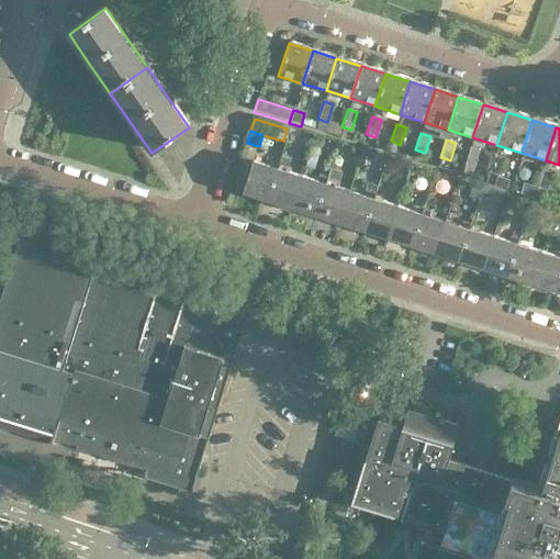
[(480,151),(471,147),(465,165),(474,168),(480,151)]
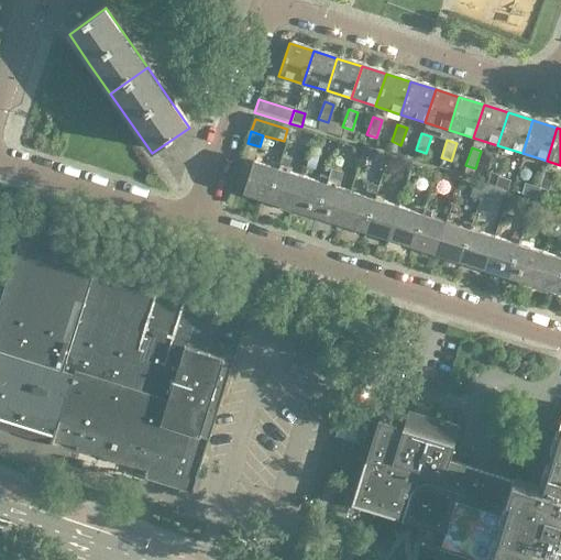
[(308,155),(304,168),(312,171),(316,158),(308,155)]
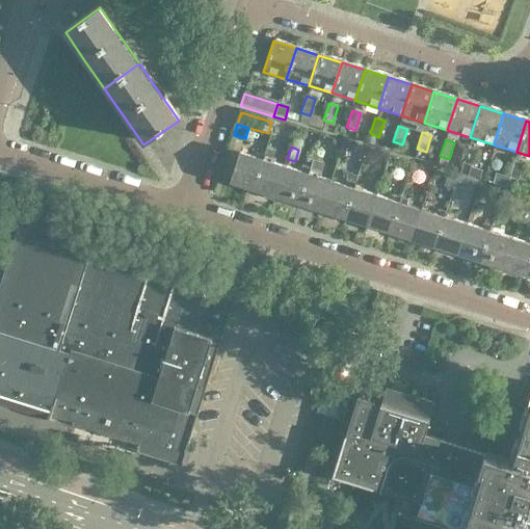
[(476,150),(468,147),(461,163),(471,166),(476,150)]
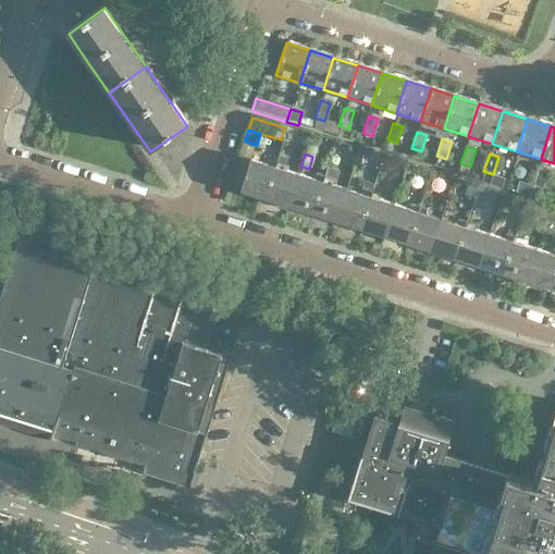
[(236,158),(227,187),(239,191),(242,185),(249,161),(236,158)]
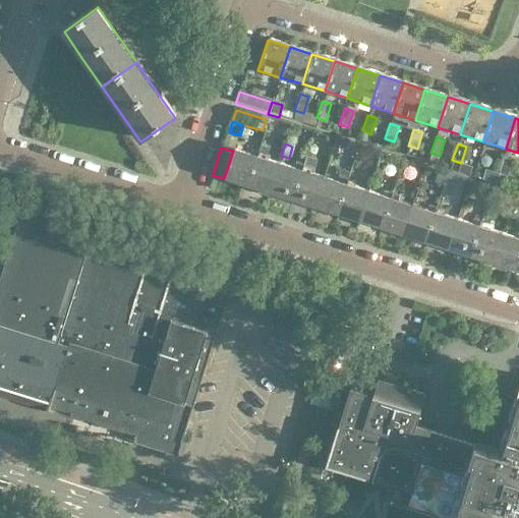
[(224,178),(224,180),(246,187),(255,158),(233,151),(226,173),(224,178)]
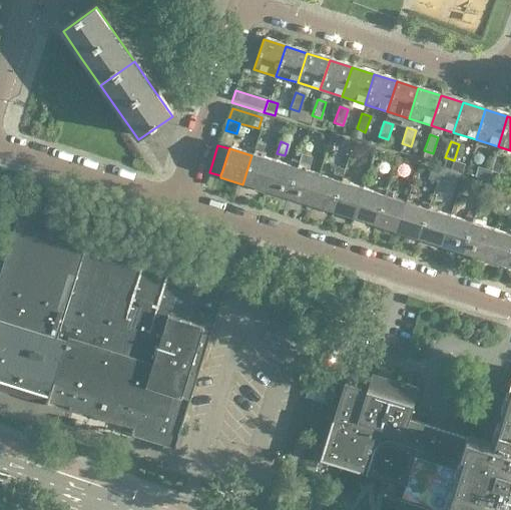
[(251,155),(242,184),(264,190),(273,162),(251,155)]
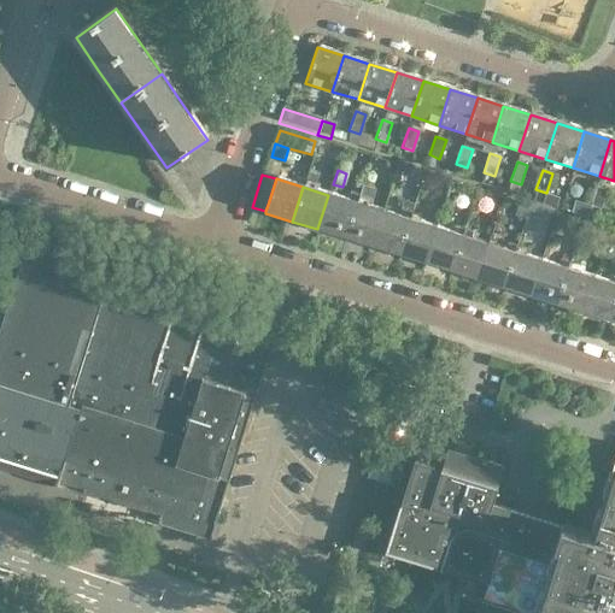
[(374,192),(359,187),(356,199),(370,202),(374,192)]
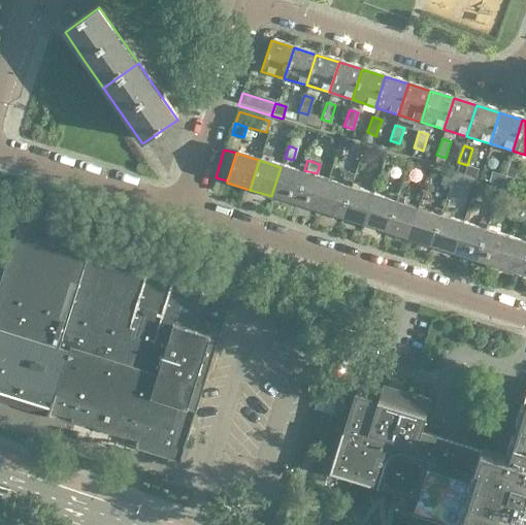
[(520,163),(511,161),(505,176),(515,179),(520,163)]
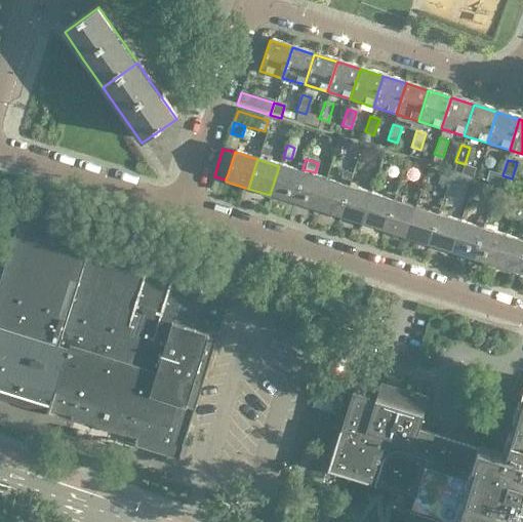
[(279,166),(270,195),(292,202),(302,172),(279,166)]
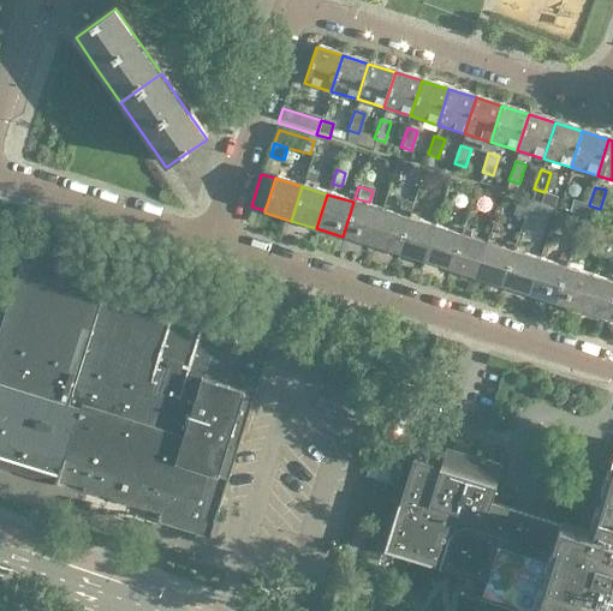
[(353,202),(343,237),(369,245),(380,210),(353,202)]
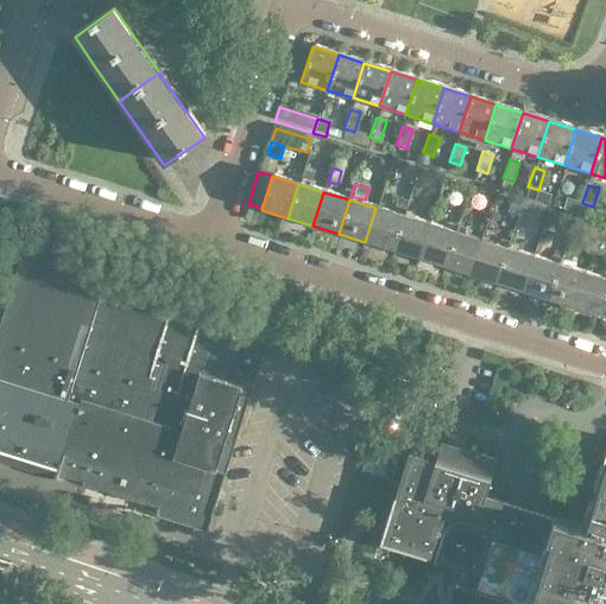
[(516,216),(521,205),(511,202),(507,213),(516,216)]
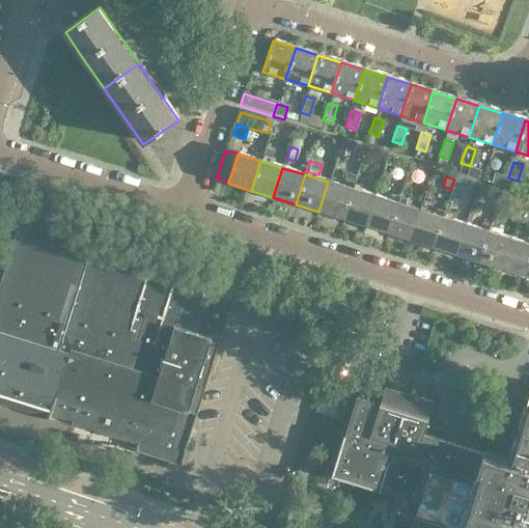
[(328,182),(318,212),(341,218),(351,189),(328,182)]
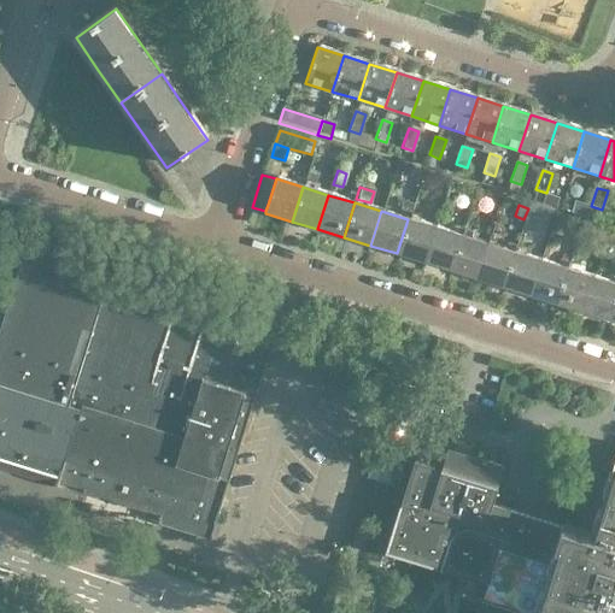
[(408,219),(397,253),(423,261),(434,227),(408,219)]
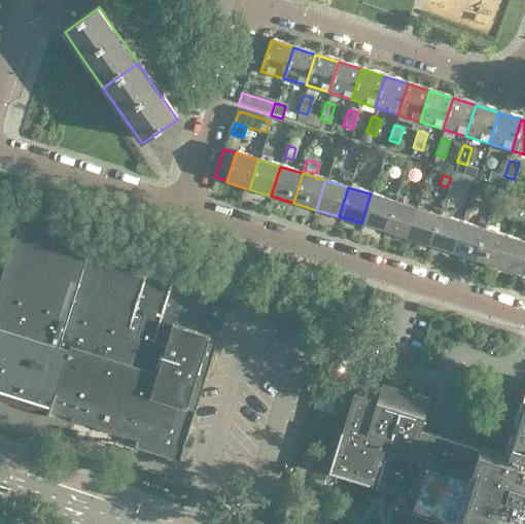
[(371,194),(361,223),(383,231),(392,201),(371,194)]
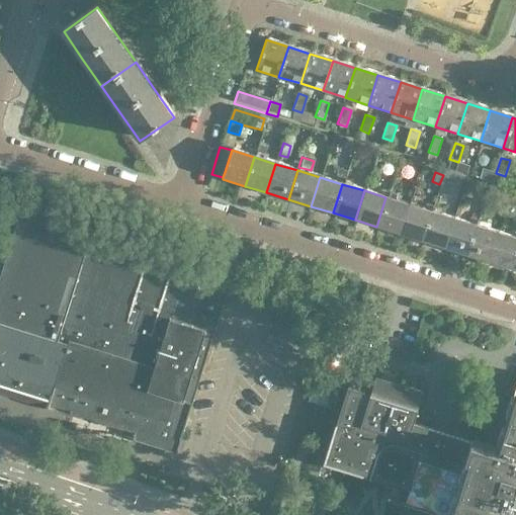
[(385,197),(376,227),(399,234),(408,204),(385,197)]
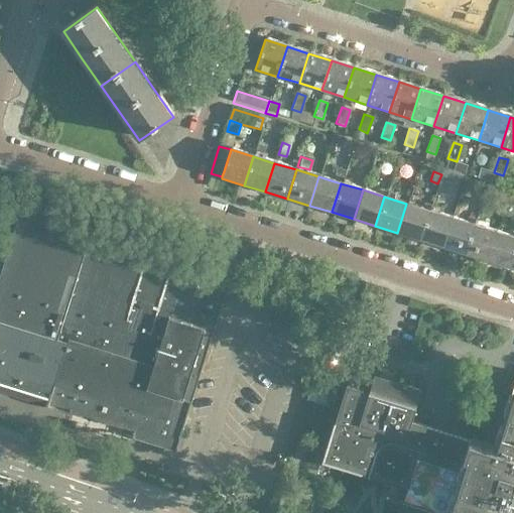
[(0,391),(45,405),(44,408),(68,415),(69,412),(142,435),(144,432),(153,435),(152,439),(164,443),(166,436),(178,440),(221,305),(199,298),(211,260),(189,253),(189,252),(22,202),(0,272),(0,391)]
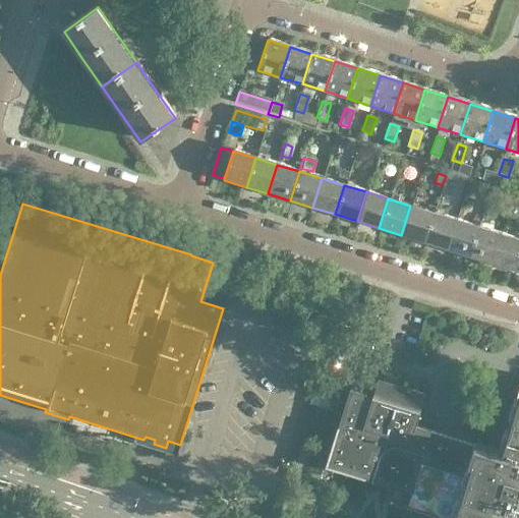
[(434,214),(410,206),(401,235),(424,242),(434,214)]
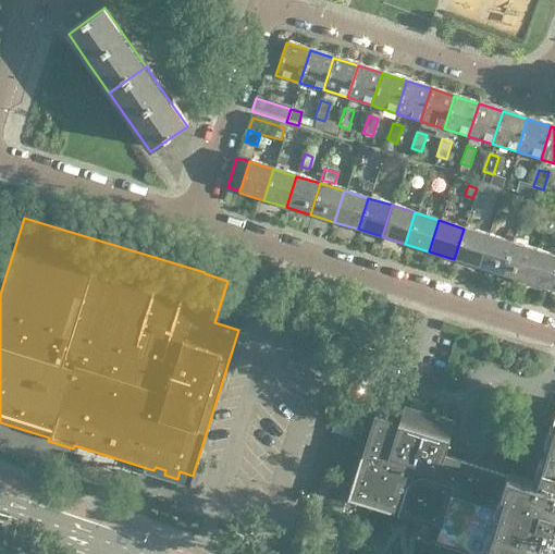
[(486,236),(464,229),(454,259),(477,267),(486,236)]
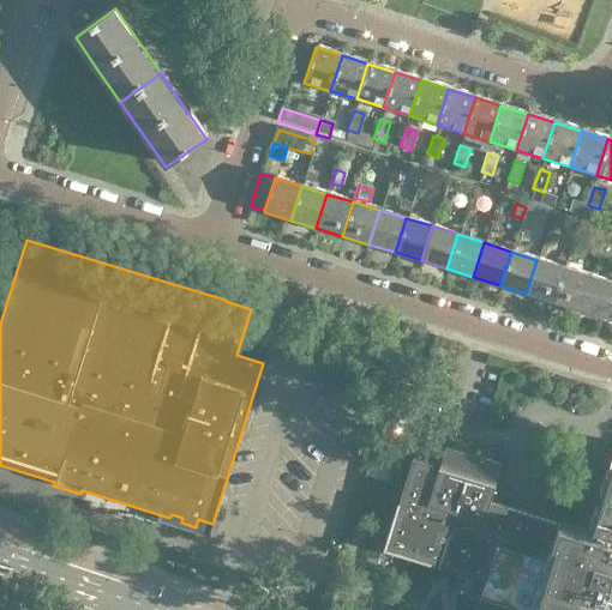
[(537,260),(526,294),(552,302),(563,269),(537,260)]
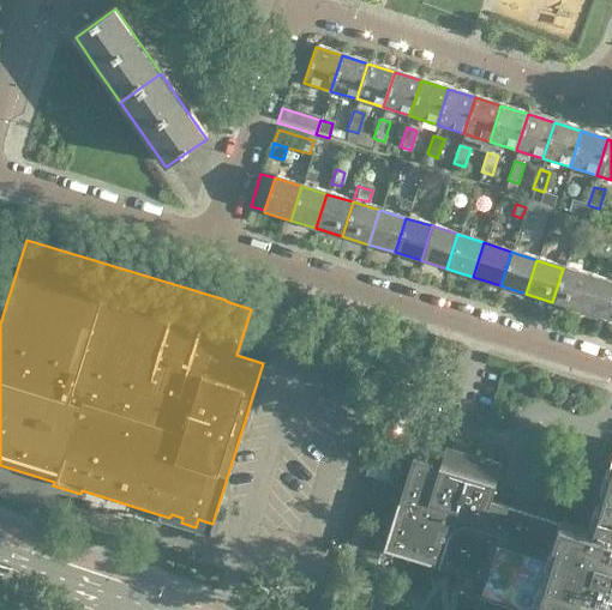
[(563,269),(552,302),(579,310),(589,277),(563,269)]
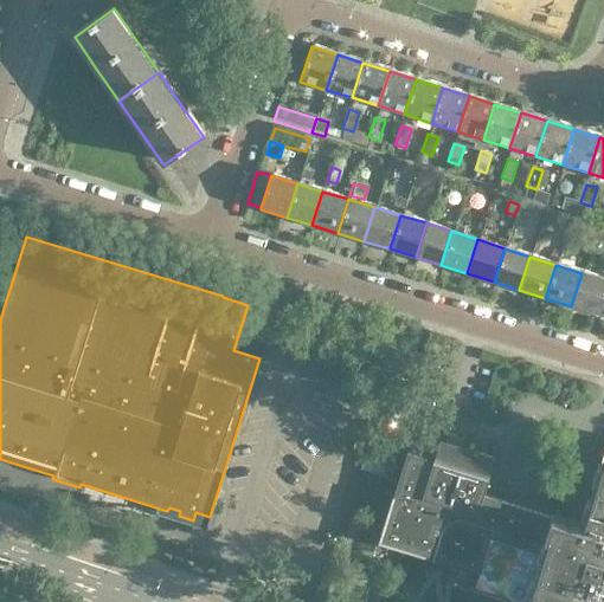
[(412,271),(410,280),(418,283),(422,274),(412,271)]
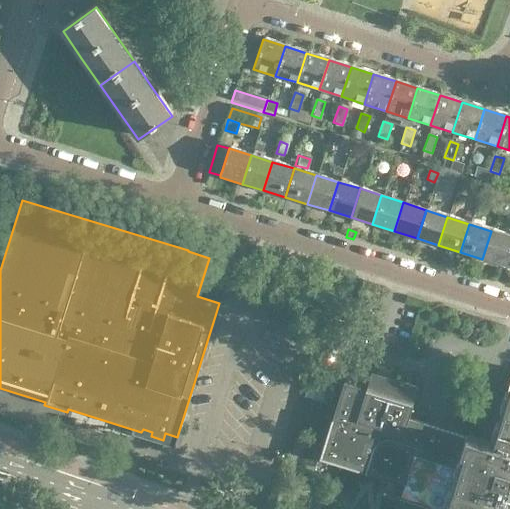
[(509,236),(491,231),(482,259),(504,266),(509,246),(509,236)]
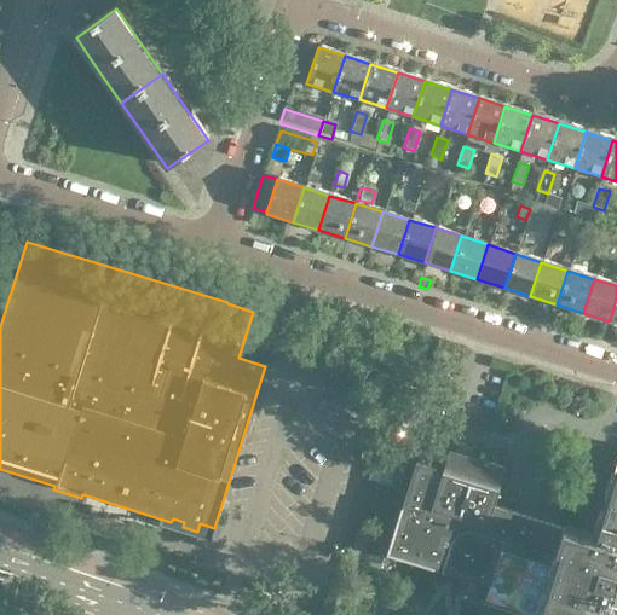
[(391,545),(388,555),(413,562),(411,564),(460,579),(460,578),(485,585),(479,604),(512,614),(615,614),(616,609),(616,453),(612,469),(616,470),(595,539),(564,529),(563,533),(545,527),(546,522),(531,518),(530,522),(512,517),(512,515),(494,509),(505,473),(448,454),(440,475),(434,474),(434,471),(415,464),(388,545),(391,545)]
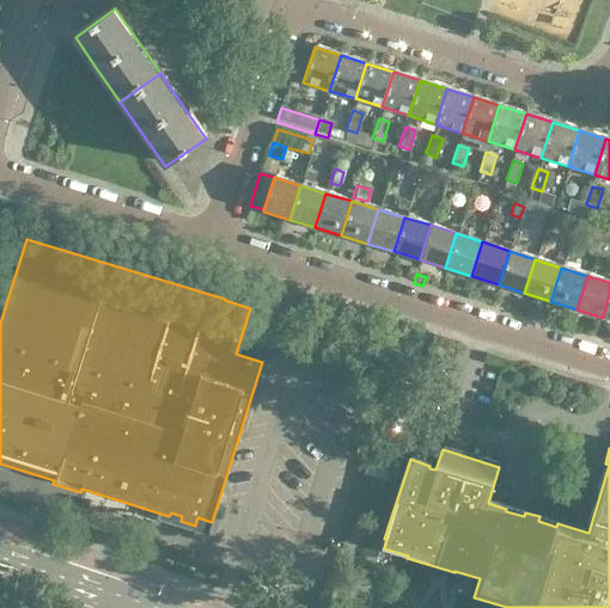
[(361,478),(384,485),(394,458),(371,450),(361,478)]
